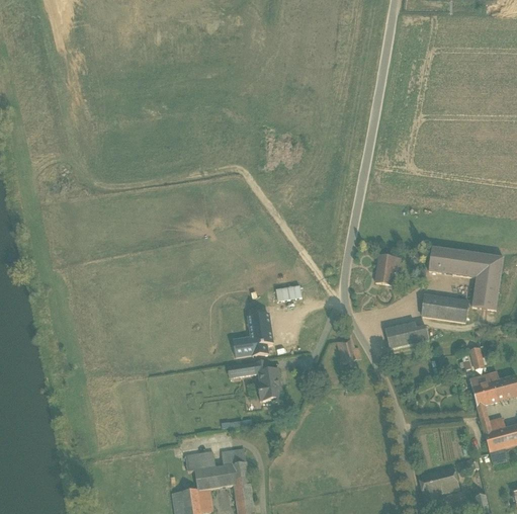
[(495,309),(503,255),(431,245),(428,269),(476,276),(471,305),(495,309)]
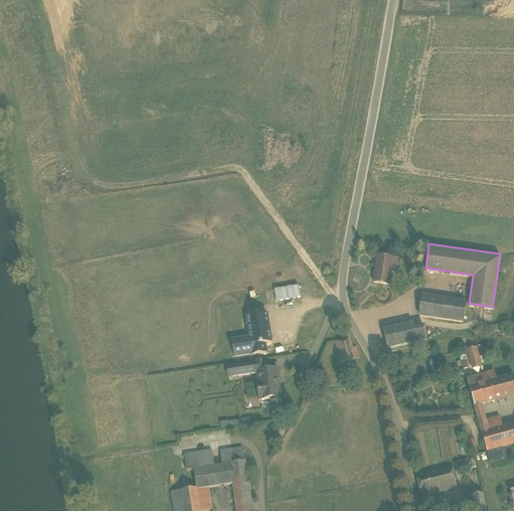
[(373,279),(388,282),(390,268),(395,269),(397,256),(376,252),(373,279)]
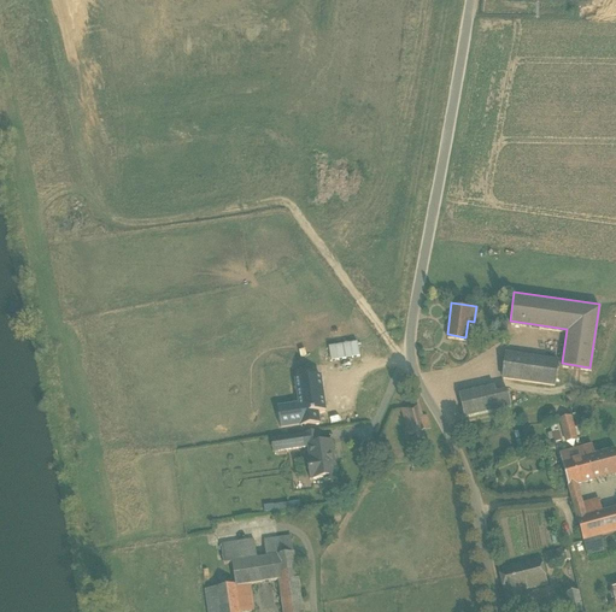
[(357,337),(328,342),(330,358),(359,352),(357,337)]
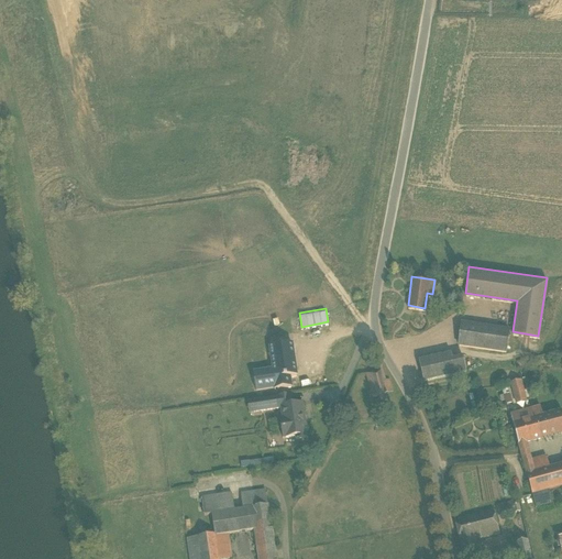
[(459,342),(505,349),(508,326),(462,319),(459,342)]
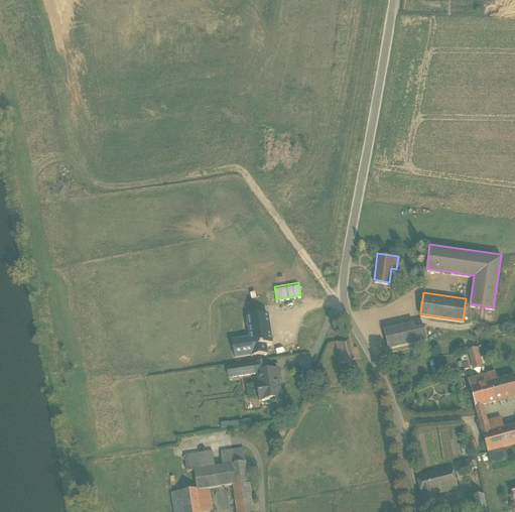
[(250,335),(244,343),(232,344),(234,355),(250,352),(251,354),(266,351),(265,343),(271,342),(266,311),(246,314),(250,335)]
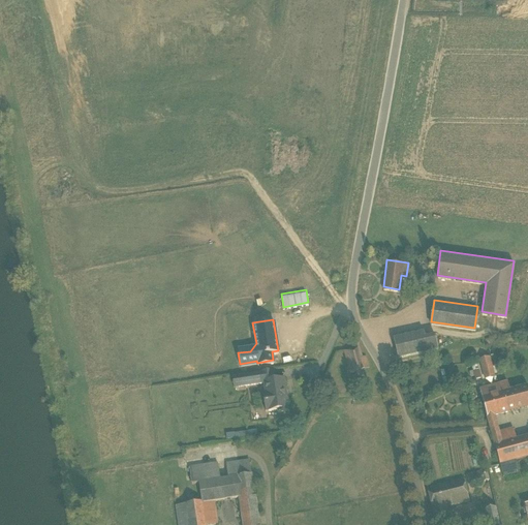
[(424,328),(393,335),(398,356),(438,345),(434,332),(425,334),(424,328)]
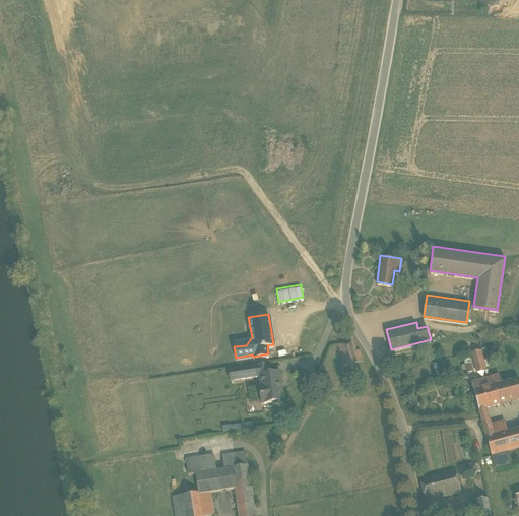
[(352,339),(352,337),(351,335),(351,334),(347,335),(348,336),(349,338),(337,341),(340,351),(340,353),(343,363),(358,359),(355,347),(352,339)]
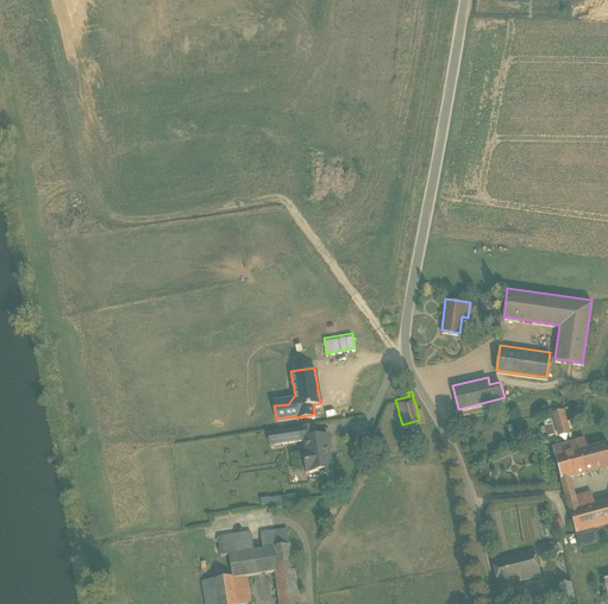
[(568,429),(563,407),(552,410),(558,432),(568,429)]
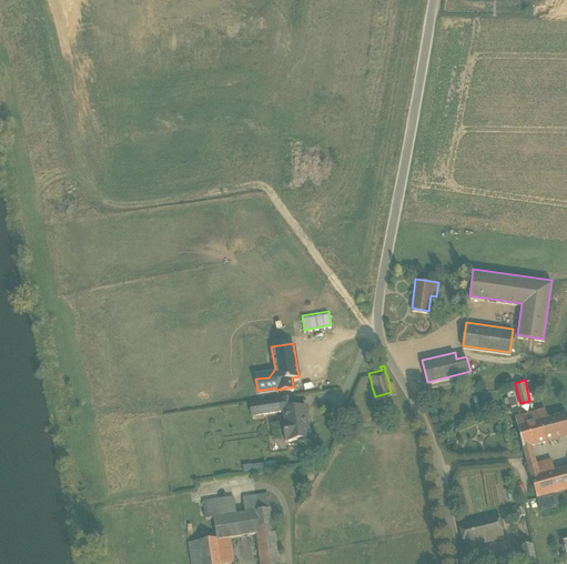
[(509,405),(515,404),(513,391),(507,392),(508,395),(503,396),(505,403),(509,402),(509,405)]
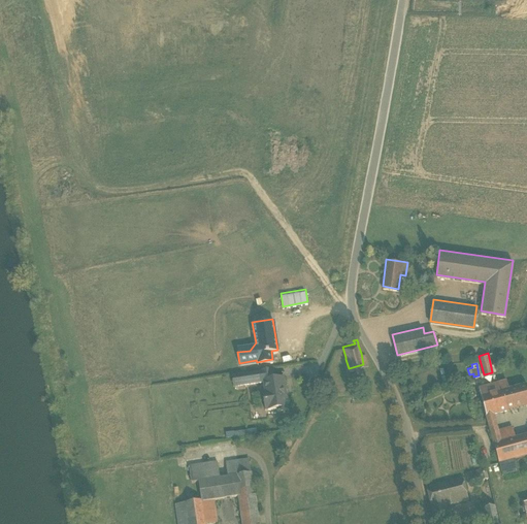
[(259,380),(257,368),(238,371),(239,383),(259,380)]
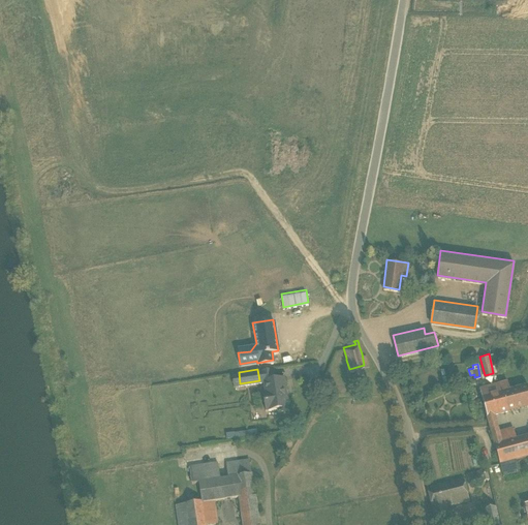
[(265,391),(264,391),(262,392),(264,396),(265,396),(266,400),(265,401),(265,402),(265,405),(266,406),(267,406),(268,408),(277,407),(277,409),(286,407),(285,399),(286,399),(287,398),(286,392),(285,392),(284,392),(283,387),(285,385),(284,374),(273,376),(272,376),(262,377),(264,379),(265,389),(265,391)]
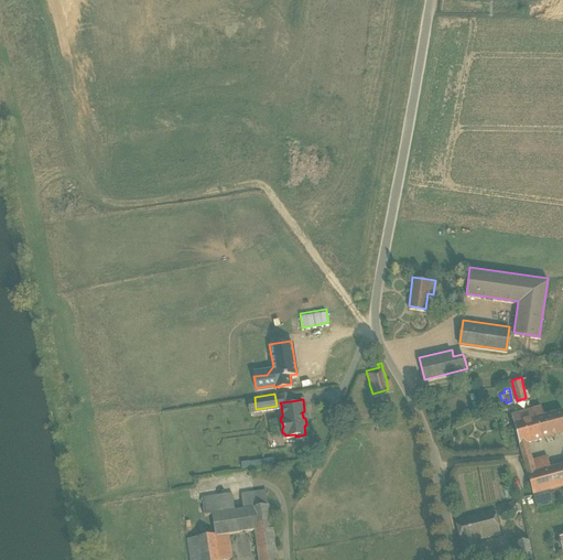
[(530,407),(538,437),(562,429),(562,420),(560,408),(543,412),(541,404),(530,407)]
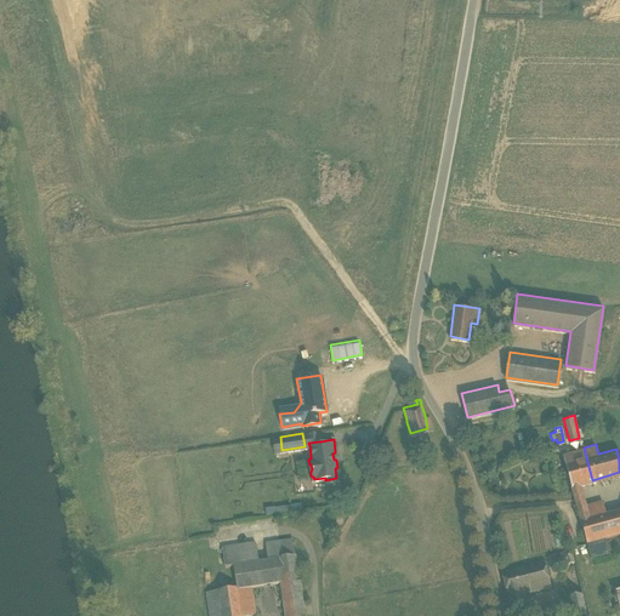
[(584,448),(562,452),(574,494),(581,491),(580,484),(592,480),(584,448)]
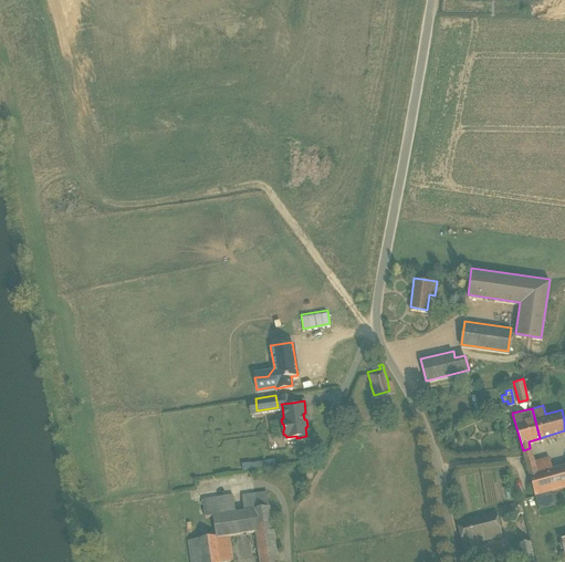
[(534,492),(551,488),(564,484),(564,462),(550,467),(546,456),(533,459),(530,448),(523,450),(534,492)]
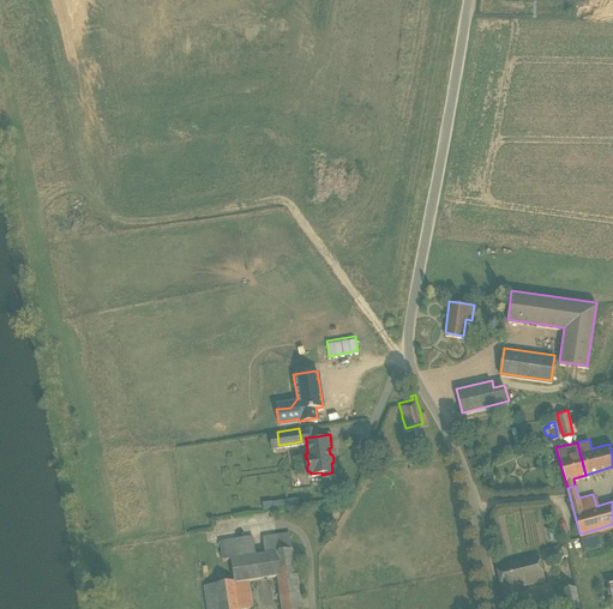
[(290,546),(288,529),(260,532),(263,550),(290,546)]
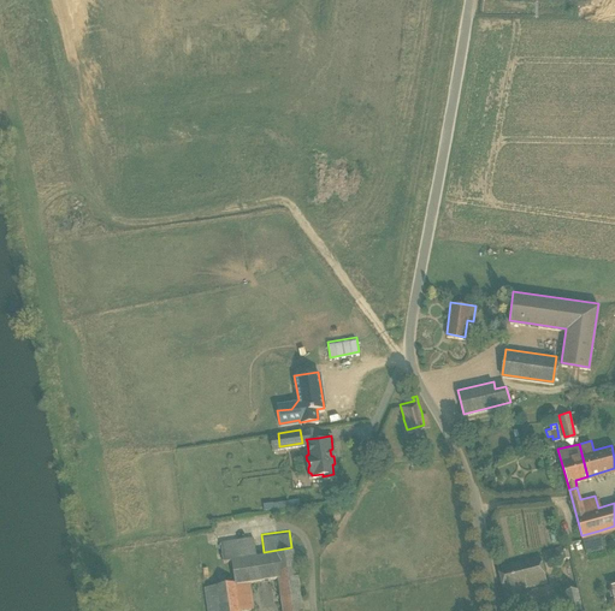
[(585,549),(596,545),(603,543),(599,531),(581,535),(585,549)]
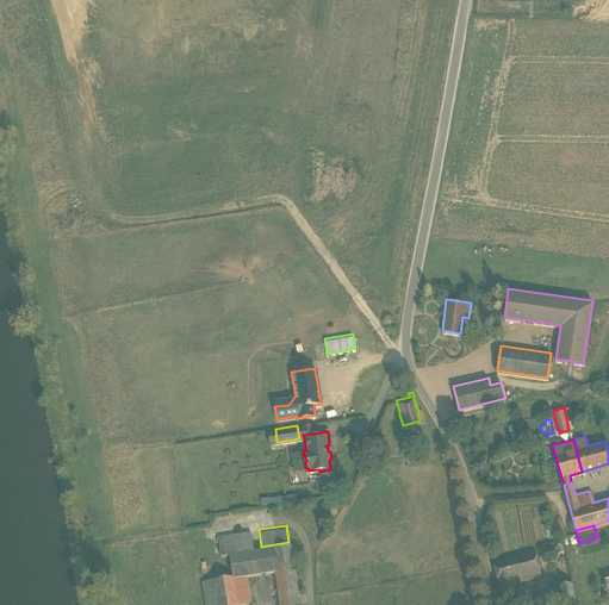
[(299,604),(290,542),(289,542),(261,547),(253,548),(249,529),(217,534),(219,554),(229,553),(231,574),(202,579),(205,604),(299,604)]
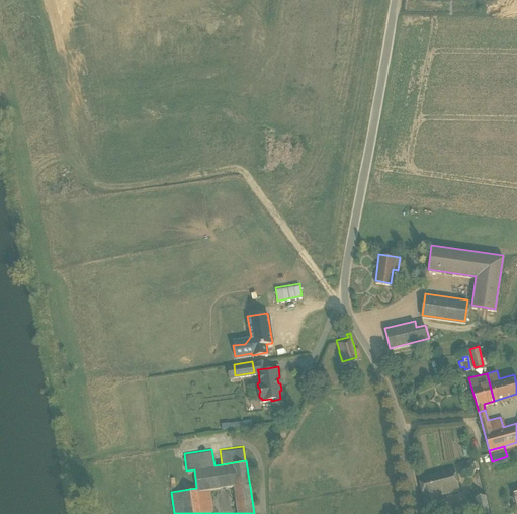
[(476,459),(475,455),(455,460),(457,469),(471,465),(472,467),(479,466),(477,459),(476,459)]
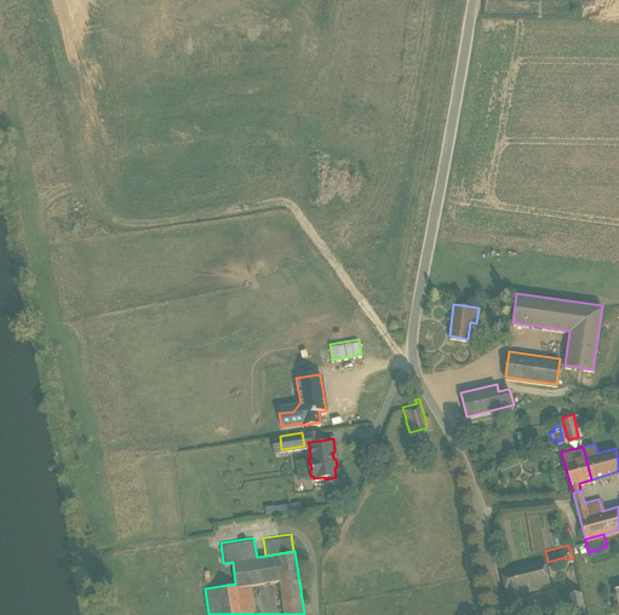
[(556,614),(557,611),(548,610),(548,613),(539,611),(531,610),(526,596),(522,597),(521,590),(550,582),(543,555),(499,567),(506,593),(513,614),(515,614),(556,614)]
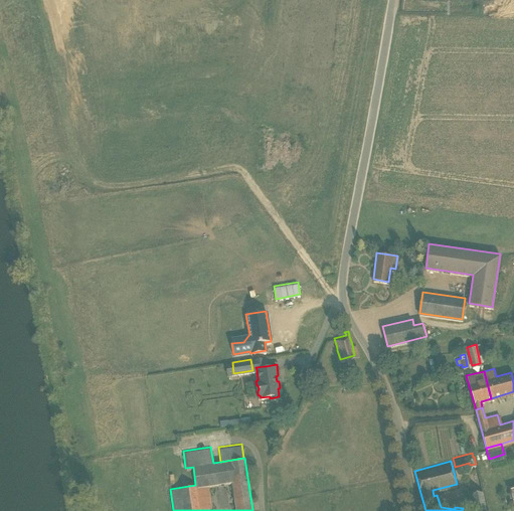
[(482,490),(471,493),(475,509),(486,506),(482,490)]
